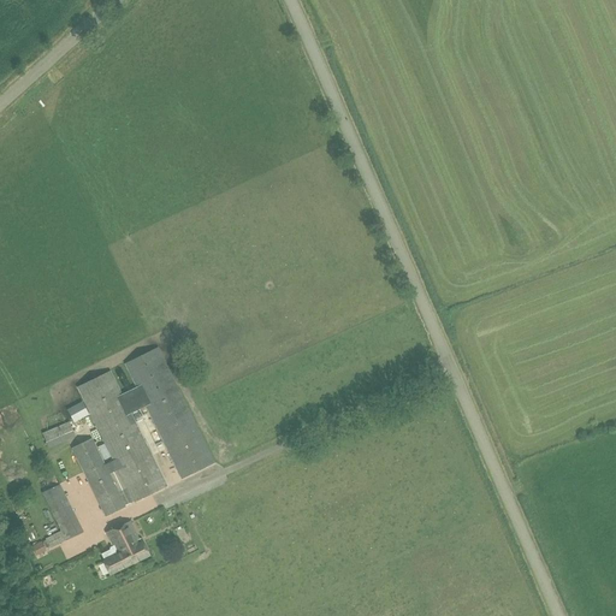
[(182,480),(215,463),(159,348),(125,365),(137,388),(122,395),(111,372),(78,388),(114,462),(118,471),(135,503),(167,487),(131,414),(147,407),(182,480)]
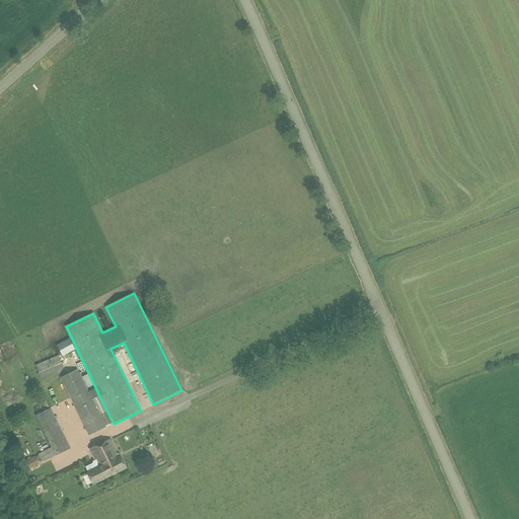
[(42,378),(57,371),(64,368),(59,356),(35,366),(38,369),(42,378)]
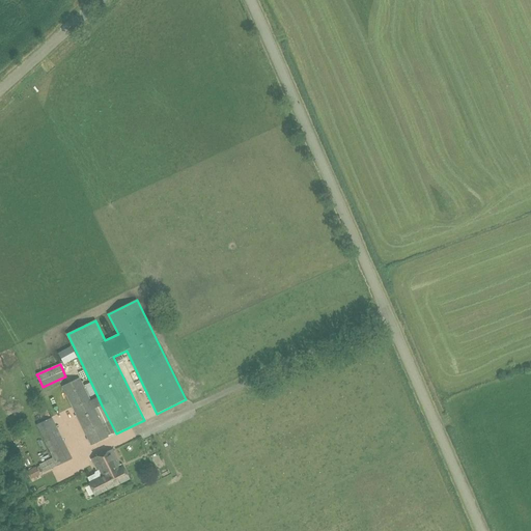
[(102,406),(99,398),(91,401),(80,379),(62,387),(91,446),(108,438),(94,409),(102,406)]
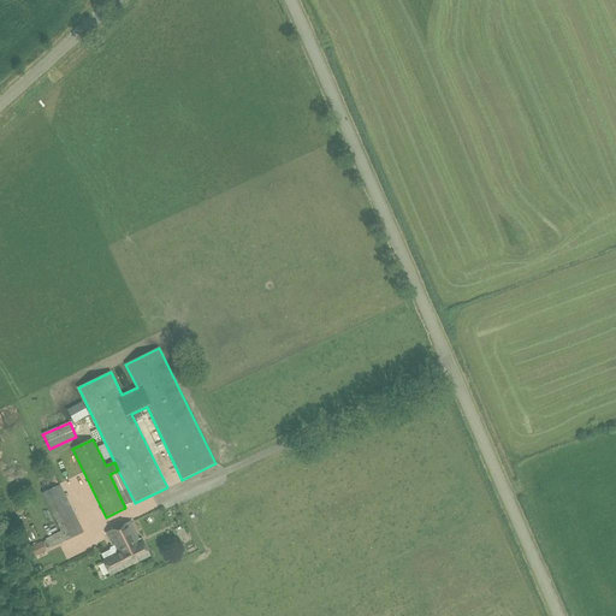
[(61,532),(46,539),(49,546),(51,549),(83,532),(72,510),(55,519),(61,532)]
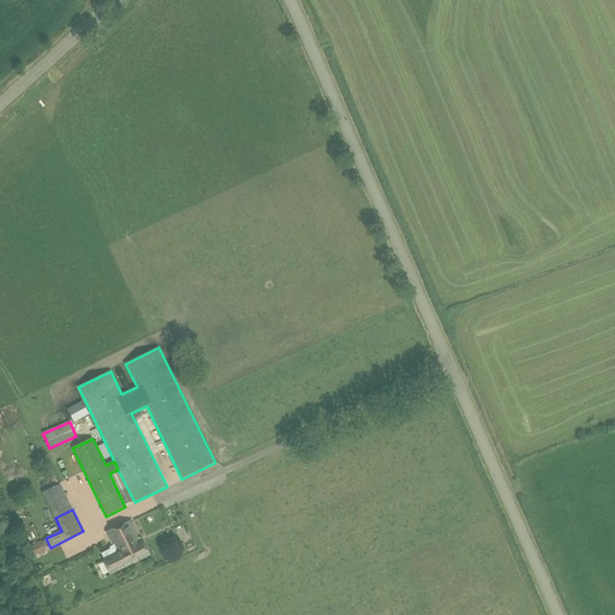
[(109,573),(149,554),(143,542),(141,543),(131,520),(106,532),(114,548),(102,554),(105,560),(103,561),(109,573)]
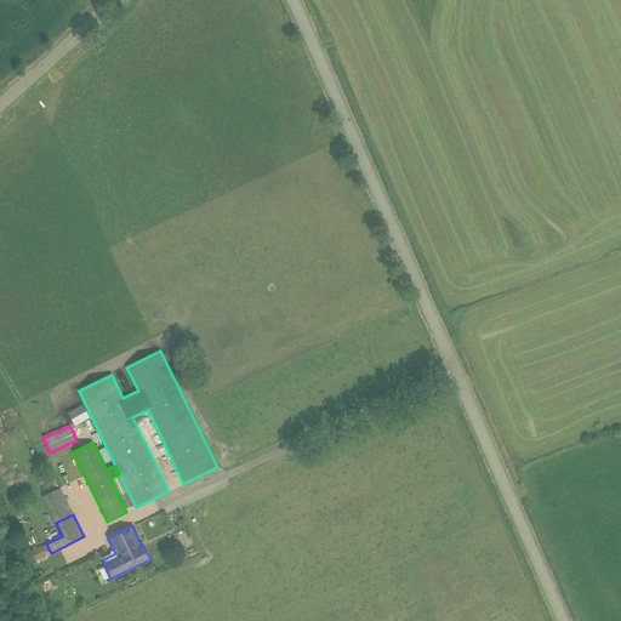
[(45,552),(43,546),(30,551),(35,560),(46,556),(45,552)]
